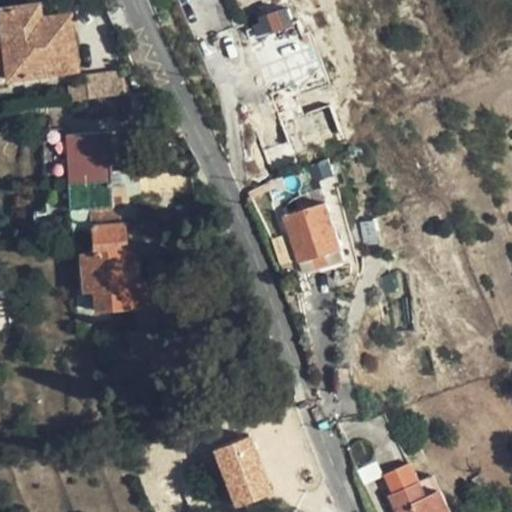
[(0,12),(1,23),(0,23),(0,71),(8,70),(9,80),(80,70),(72,14),(42,17),(41,7),(0,11),(0,12)]
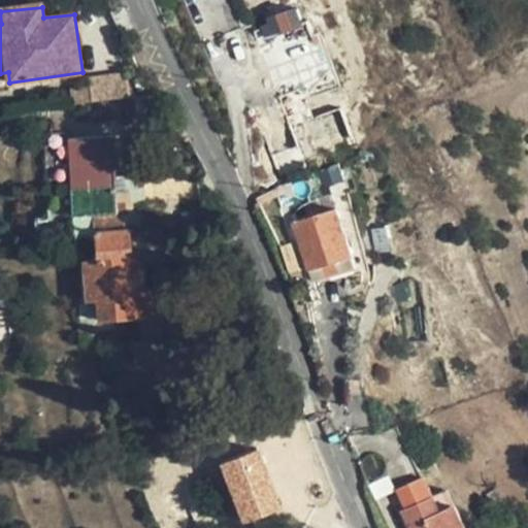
[(263,40),(302,26),(295,7),(256,23),(263,40)]
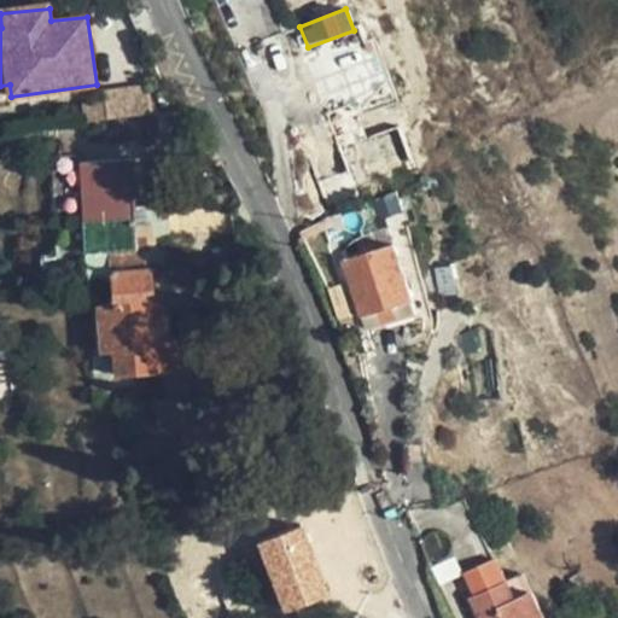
[(103,91),(104,104),(105,117),(150,112),(146,86),(103,91)]
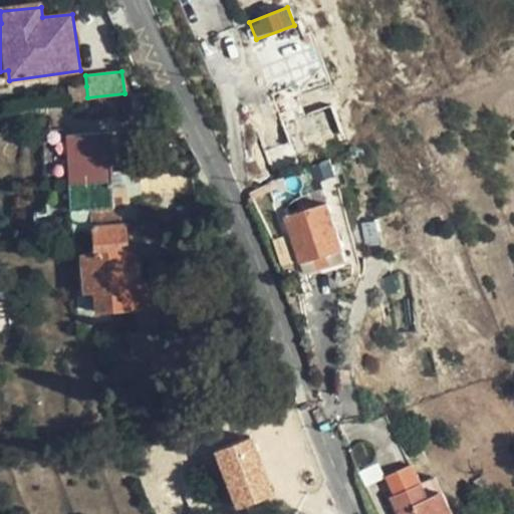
[(66,88),(68,99),(87,97),(86,86),(66,88)]
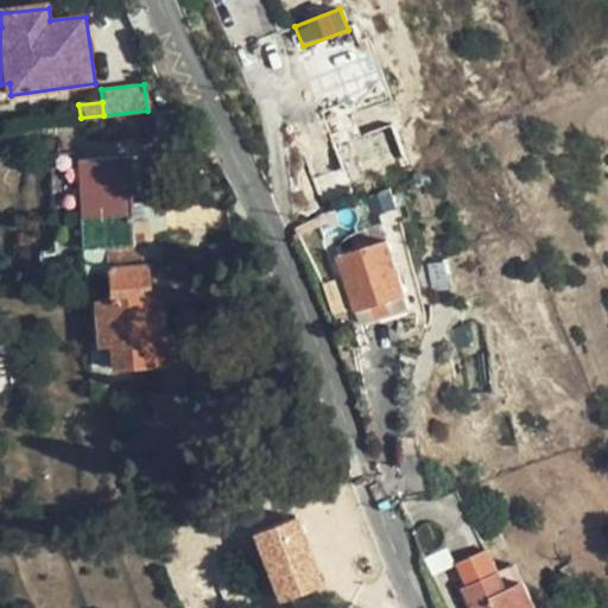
[(109,248),(109,264),(141,264),(140,245),(147,245),(145,219),(132,220),(130,181),(140,181),(139,157),(82,160),(87,249),(109,248)]
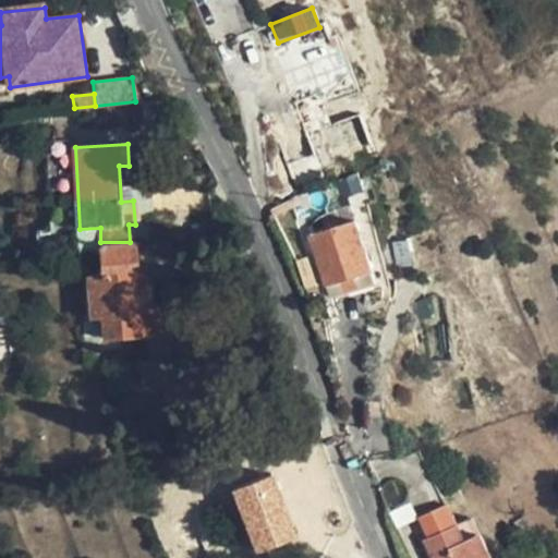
[(322,300),(328,298),(325,287),(373,271),(351,206),(366,205),(356,177),(334,184),(341,209),(319,216),(324,230),(302,237),(322,300)]
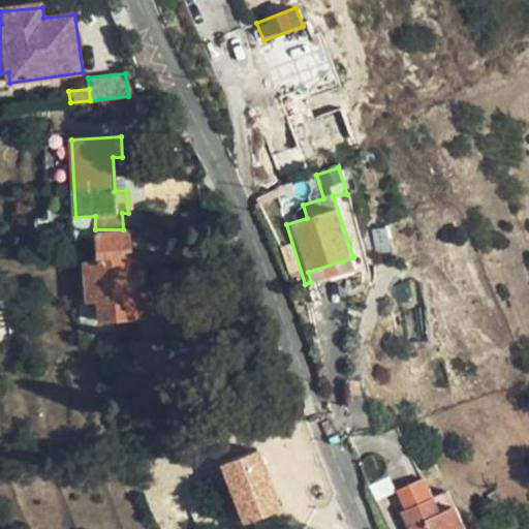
[(129,230),(123,229),(95,229),(97,259),(84,261),(88,301),(97,301),(99,320),(152,315),(150,292),(142,292),(138,252),(130,252),(129,230)]
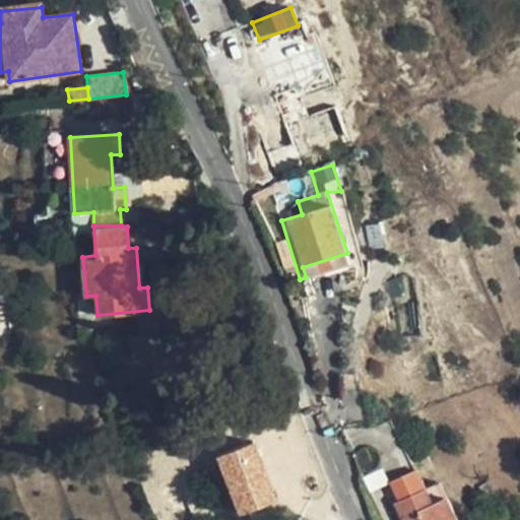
[(350,262),(347,253),(303,267),(306,277),(350,262)]
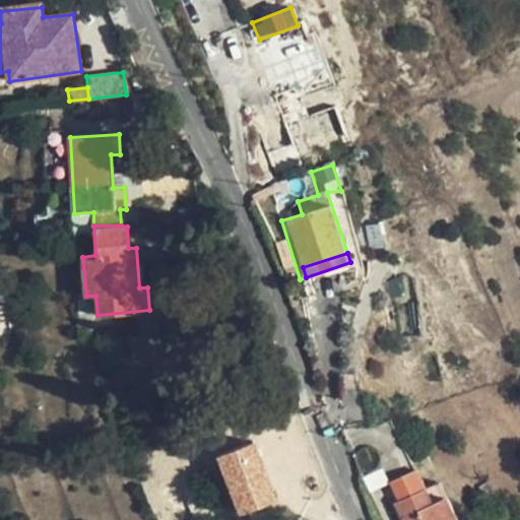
[(275,501),(255,445),(217,459),(239,515),(275,501)]
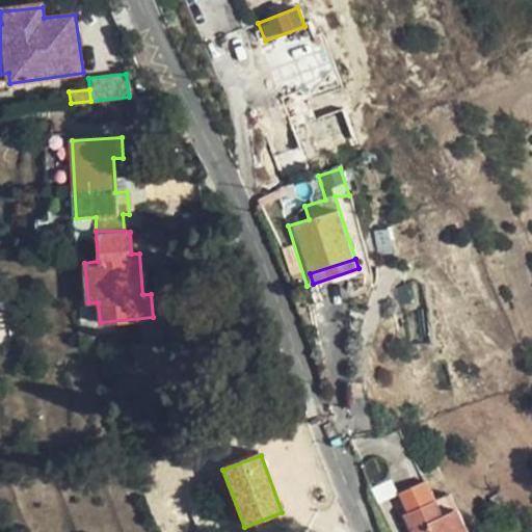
[(417,486),(396,496),(413,531),(468,531),(450,495),(426,505),(417,486)]
